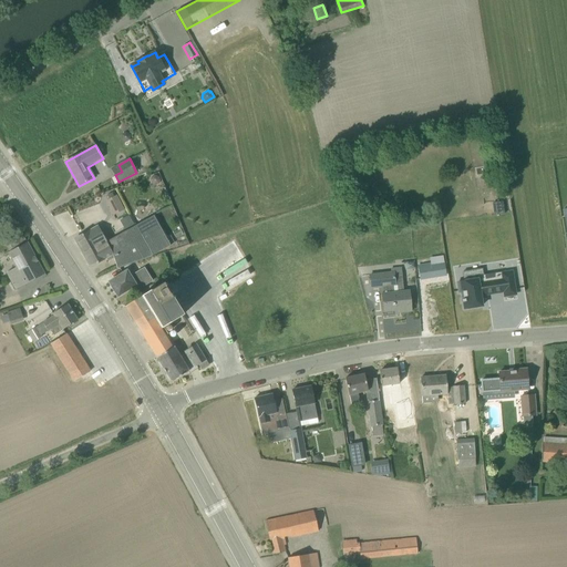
[(152,177),(150,181),(151,184),(155,186),(158,184),(161,181),(158,176),(155,175),(152,177)]
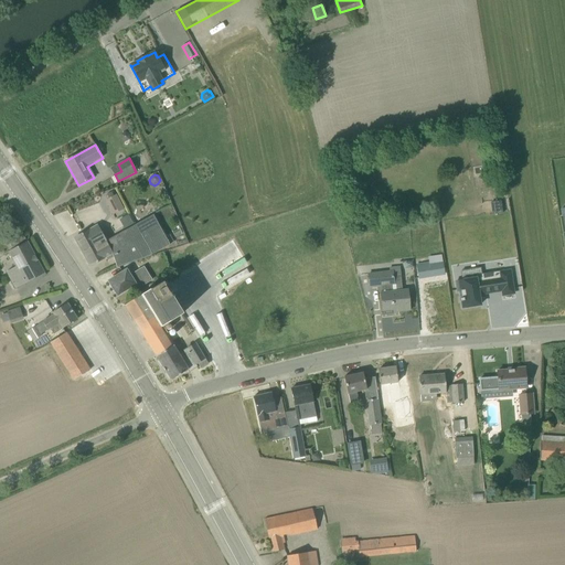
[(105,199),(109,208),(114,205),(117,211),(124,208),(115,192),(113,193),(110,190),(106,193),(107,196),(105,199)]
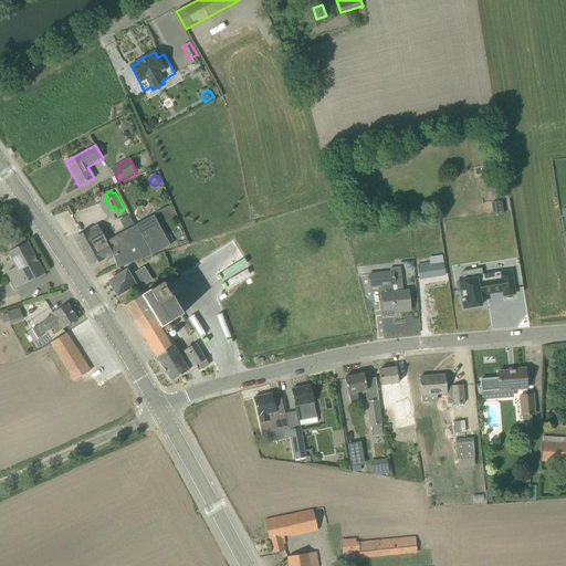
[(127,230),(137,224),(130,213),(121,219),(127,230)]
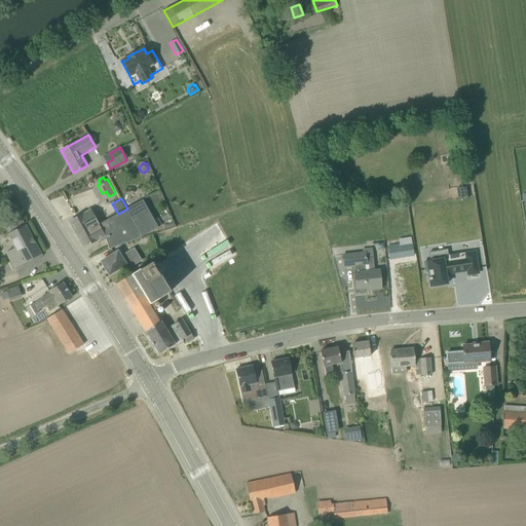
[(90,226),(76,233),(84,248),(105,236),(109,250),(135,240),(157,228),(142,200),(99,225),(91,229),(90,226)]
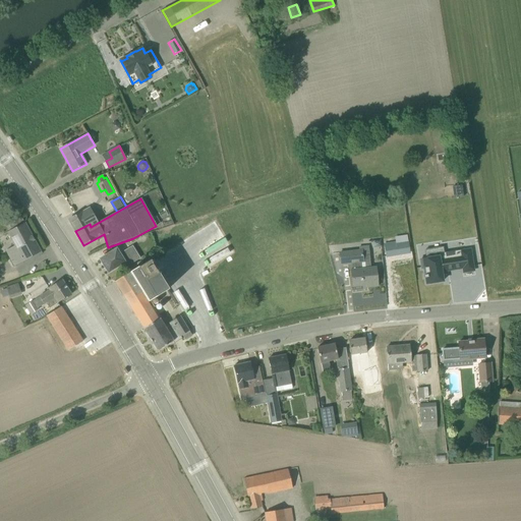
[(98,223),(90,208),(69,219),(75,231),(90,224),(91,227),(98,223)]
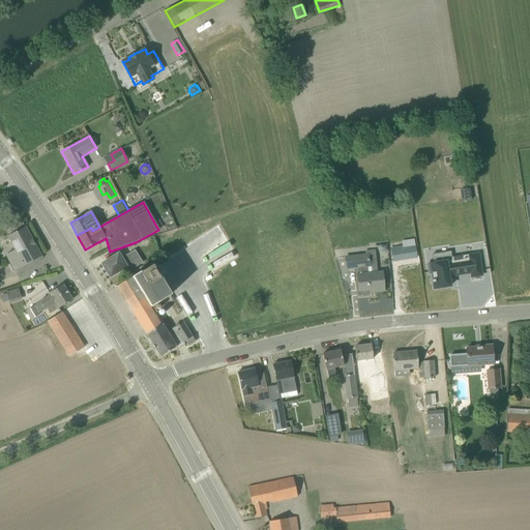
[(9,228),(13,234),(8,237),(16,251),(7,256),(16,270),(41,256),(25,227),(21,221),(9,228)]
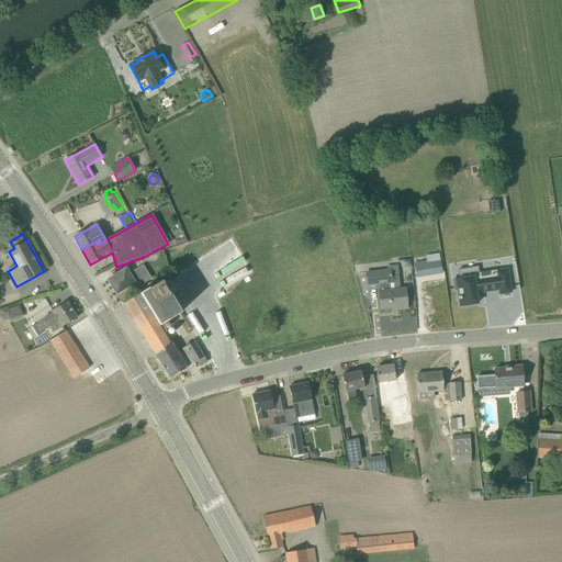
[(445,272),(442,259),(414,265),(416,278),(445,272)]
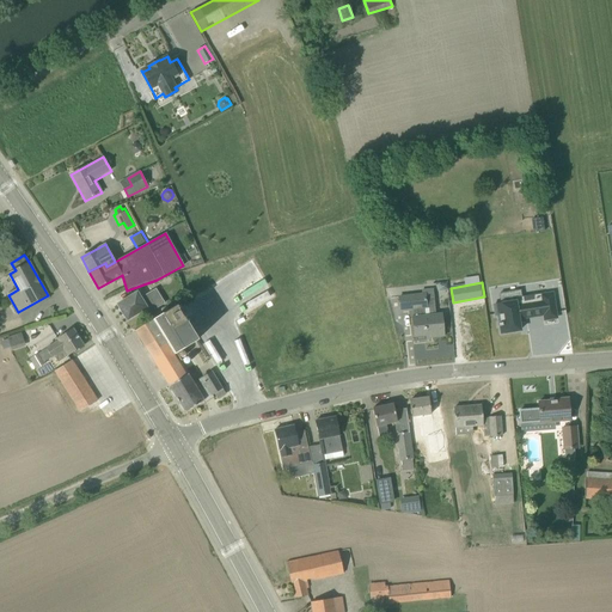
[(237,300),(258,289),(256,283),(233,294),(237,300)]
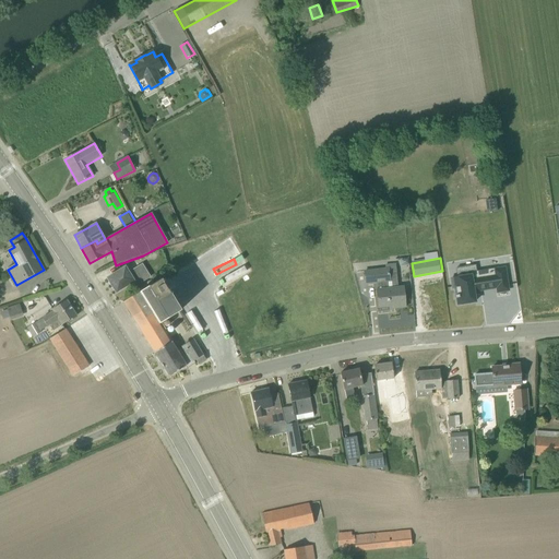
[(128,272),(125,268),(108,278),(109,281),(109,282),(110,285),(113,285),(117,292),(132,282),(134,286),(150,276),(141,263),(128,272)]
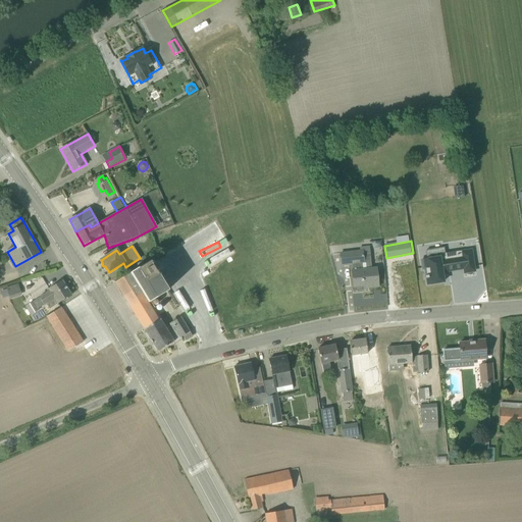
[(361,247),(362,251),(341,253),(342,264),(353,263),(354,270),(352,270),(354,286),(368,285),(369,288),(378,286),(376,268),(363,269),(362,262),(364,262),(364,261),(370,261),(369,246),(361,247)]
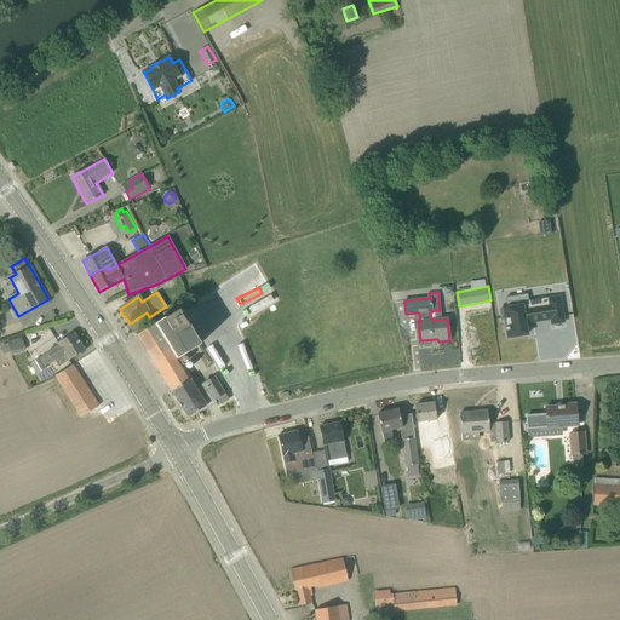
[(504,328),(504,331),(505,331),(506,338),(526,336),(524,325),(523,321),(530,320),(529,309),(547,306),(550,321),(550,325),(562,323),(558,298),(547,299),(547,298),(527,302),(528,305),(499,309),(500,320),(504,320),(505,328),(504,328)]
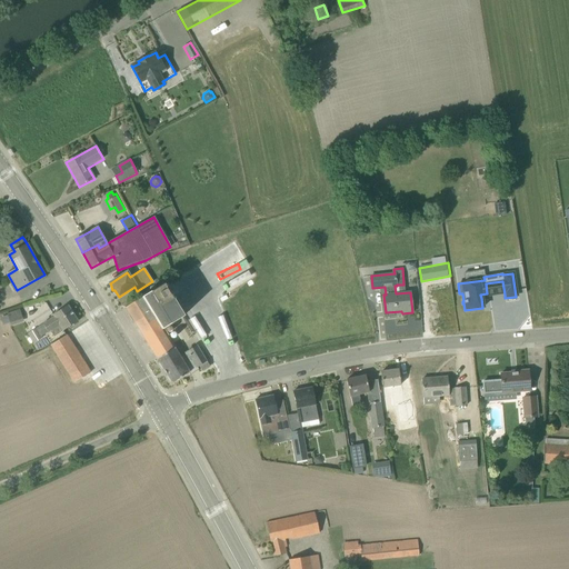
[(126,308),(141,332),(179,309),(163,283),(150,292),(142,297),(135,301),(126,308)]
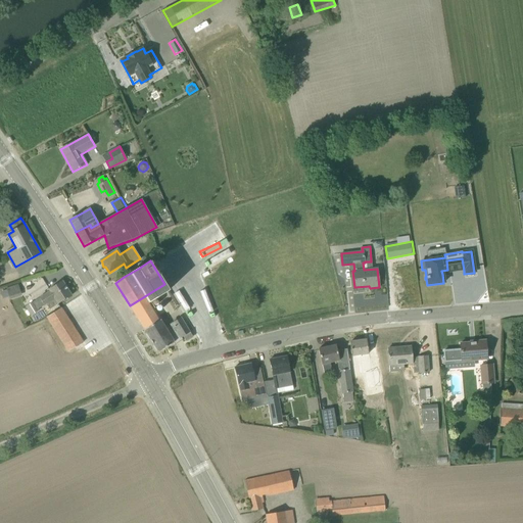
[(62,281),(48,289),(50,292),(41,298),(46,306),(56,299),(59,303),(72,295),(62,281)]
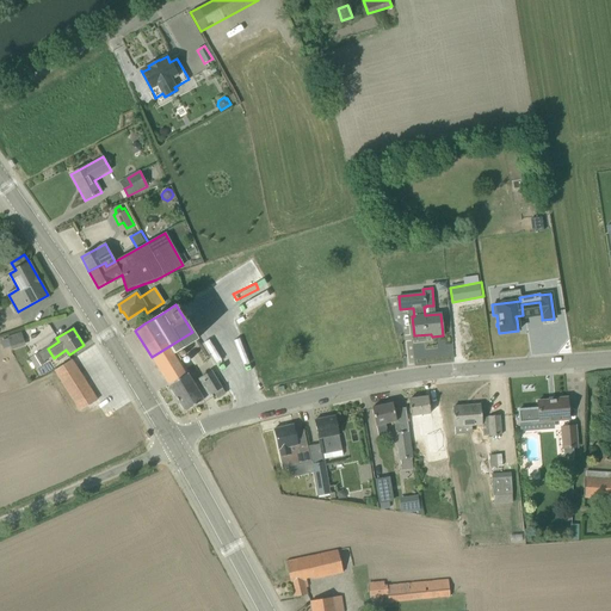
[(11,350),(25,345),(20,332),(7,337),(11,350)]
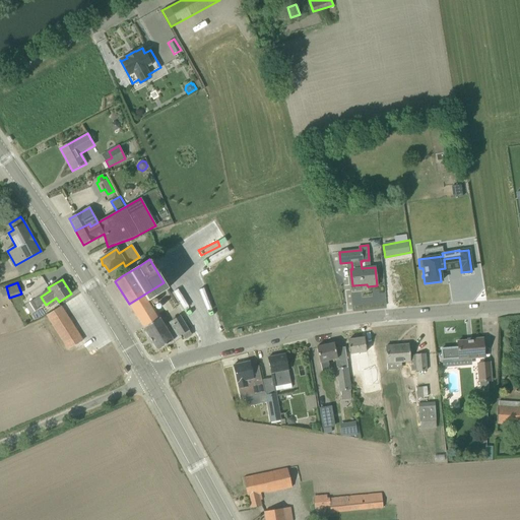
[(129,304),(143,327),(159,317),(149,301),(168,288),(164,282),(129,304)]
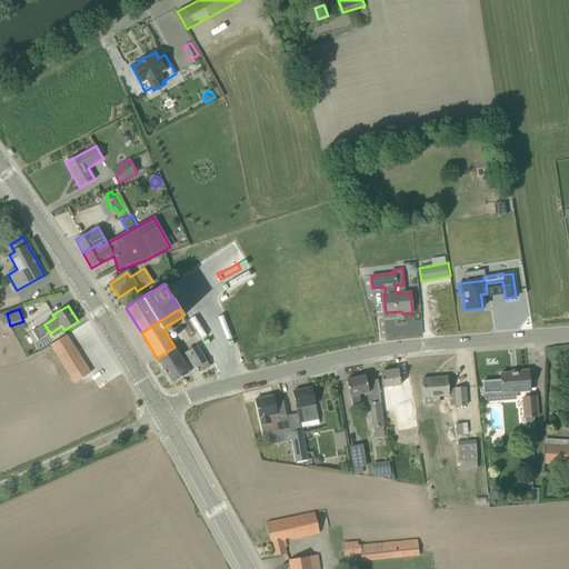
[(469,328),(479,327),(478,318),(468,319),(469,328)]
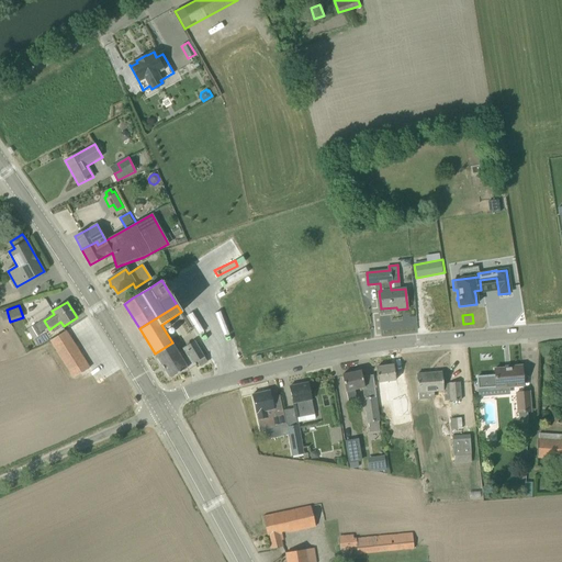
[(36,325),(27,330),(33,339),(42,334),(36,325)]
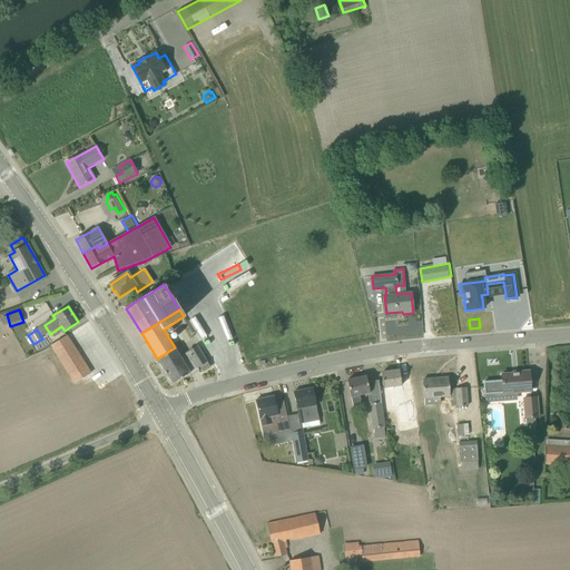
[(90,373),(66,336),(52,344),(75,383),(90,373)]
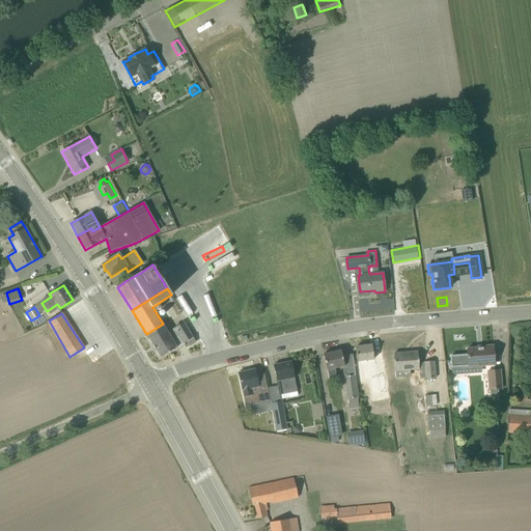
[(193,337),(190,333),(187,327),(184,322),(167,332),(163,324),(146,334),(148,338),(147,339),(150,344),(152,343),(157,351),(156,352),(158,356),(160,355),(161,358),(176,347),(177,350),(186,345),(185,342),(186,342),(193,337)]
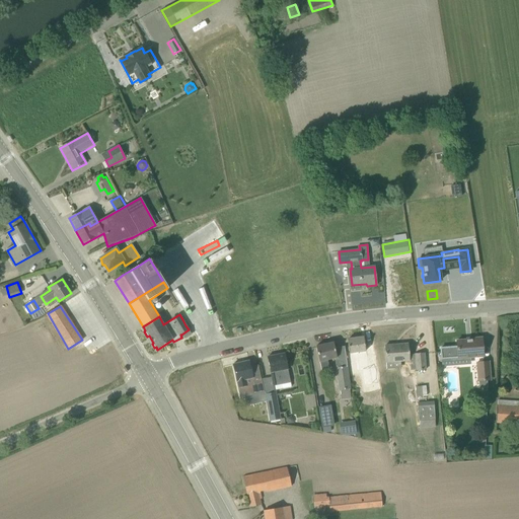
[(189,329),(181,335),(184,339),(192,334),(189,329)]
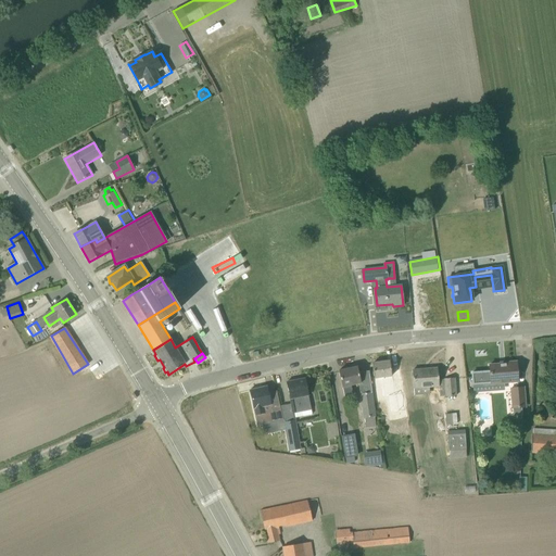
[(391,377),(390,362),(373,364),(374,378),(375,378),(376,388),(392,386),(391,377)]
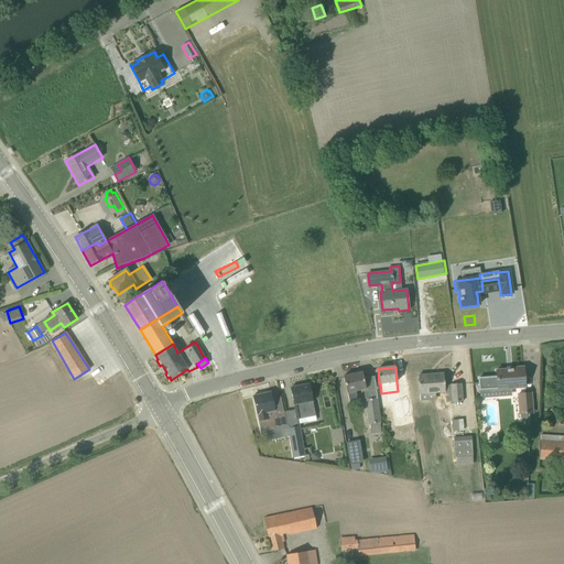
[(496,370),(497,377),(478,378),(479,390),(525,387),(523,367),(511,368),(511,369),(496,370)]
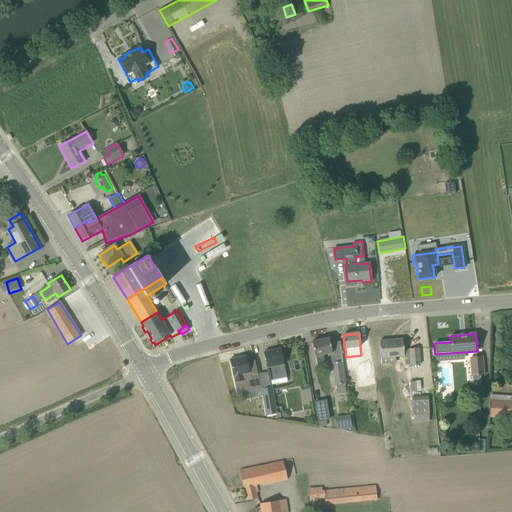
[(335,385),(336,394),(346,393),(344,384),(341,362),(342,362),(340,345),(330,346),(329,338),(311,342),(315,357),(317,366),(325,364),(323,355),(330,353),(335,385)]
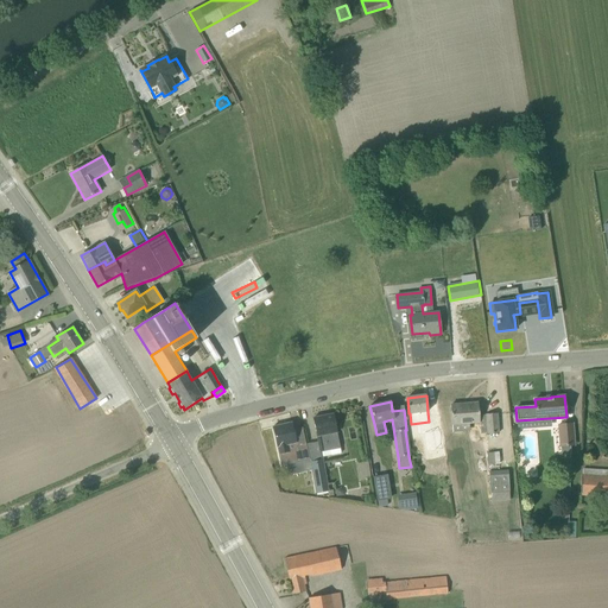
[(488,434),(498,434),(496,413),(486,415),(479,416),(479,403),(450,405),(453,424),(480,423),(481,434),(488,432),(488,434)]
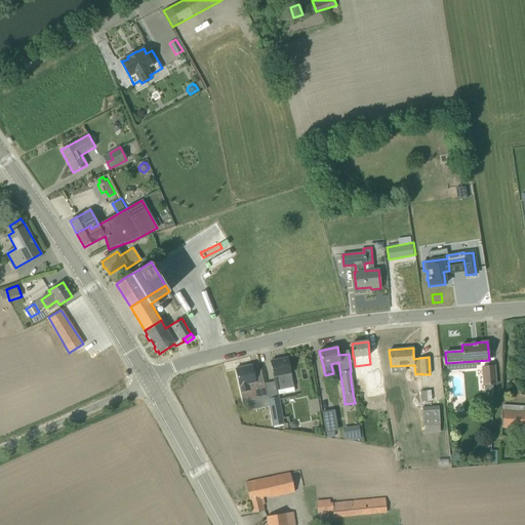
[(265,384),(269,405),(270,405),(274,426),(284,423),(277,391),(285,389),(293,388),(287,357),(271,361),(275,381),(265,384)]
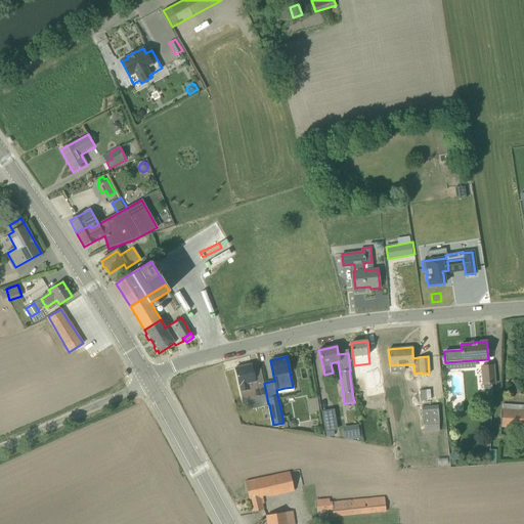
[(243,401),(259,397),(261,406),(268,404),(264,383),(263,383),(260,369),(253,370),(251,364),(235,367),(243,401)]
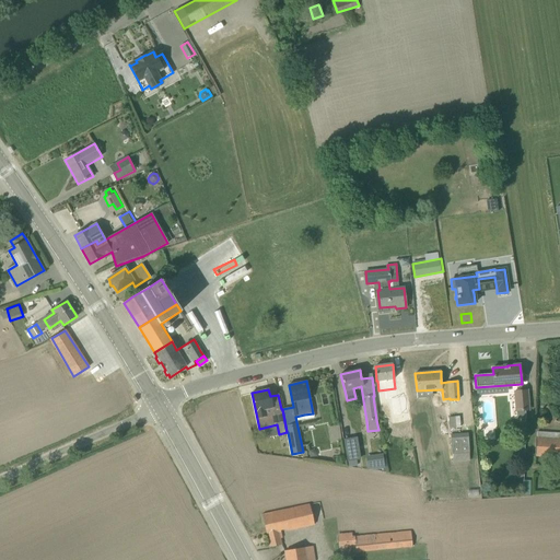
[(527,389),(513,391),(515,412),(528,411),(527,389)]
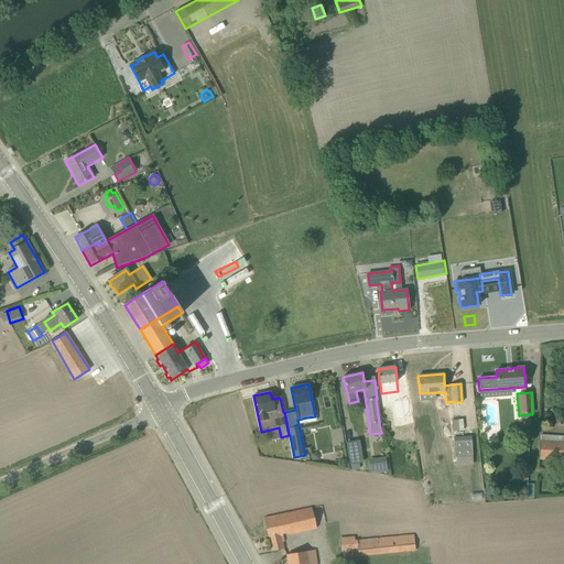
[(393,414),(409,412),(407,393),(391,396),(393,414)]
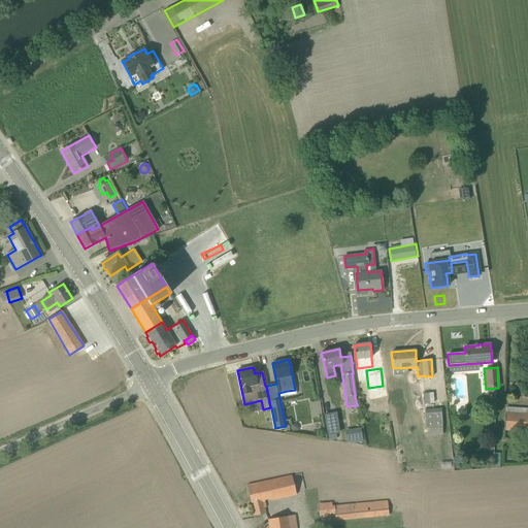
[(424,393),(425,403),(435,402),(434,393),(424,393)]
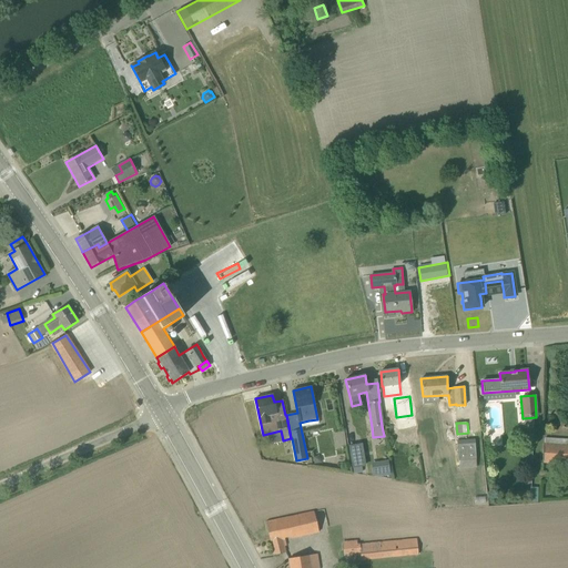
[(344,432),(333,433),(336,448),(346,446),(344,432)]
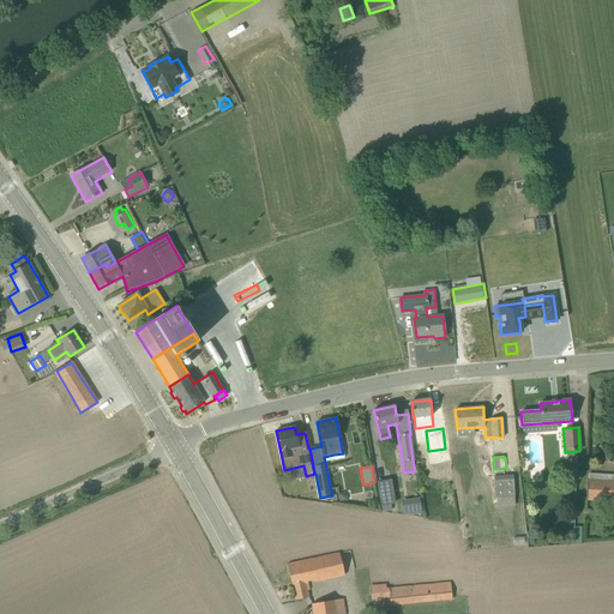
[(513,475),(494,475),(494,489),(495,498),(515,497),(513,475)]
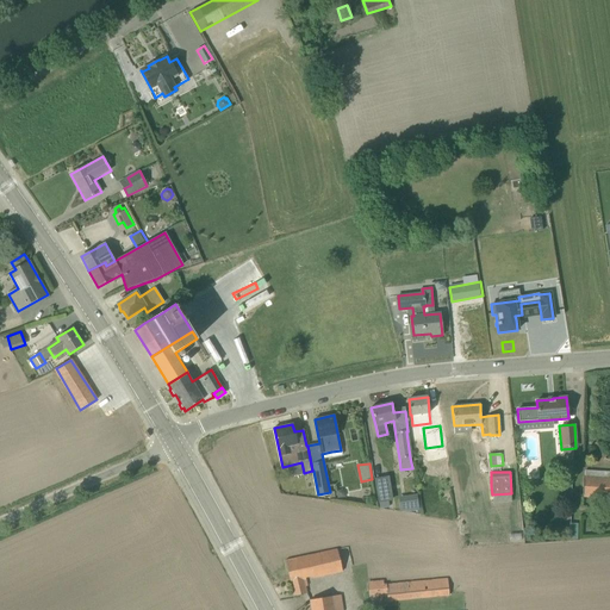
[(388,477),(374,479),(378,503),(379,503),(386,502),(390,502),(392,500),(388,477)]
